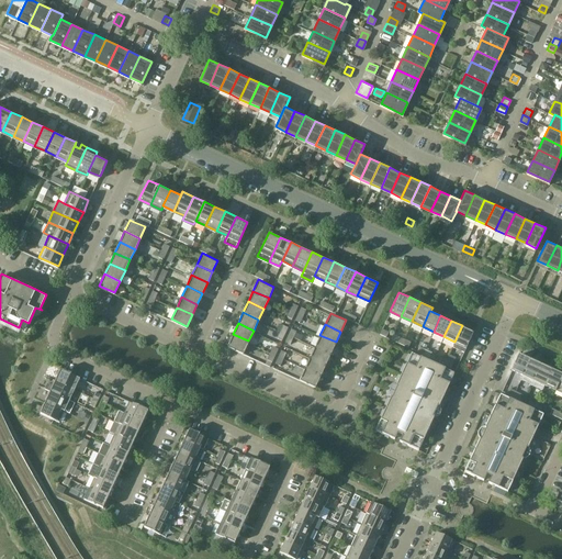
[(464,350),(473,331),(462,325),(454,342),(453,345),(464,350)]
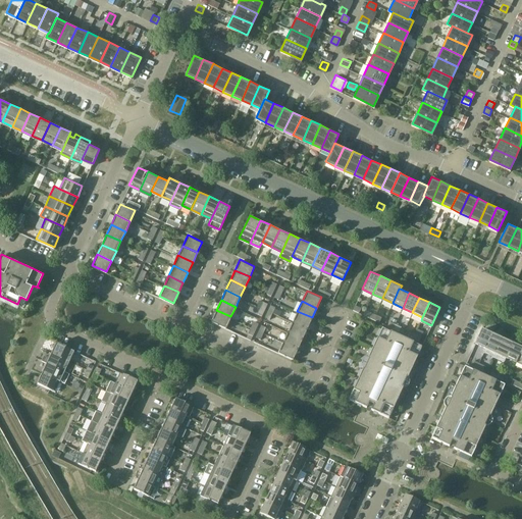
[(230,316),(216,310),(211,320),(226,327),(230,316)]
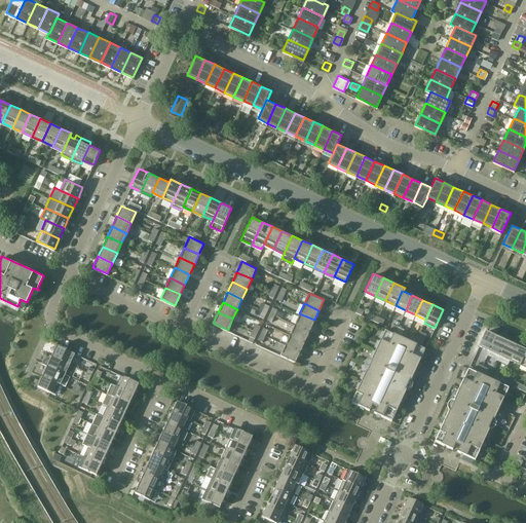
[(309,330),(314,320),(299,313),(295,324),(309,330)]
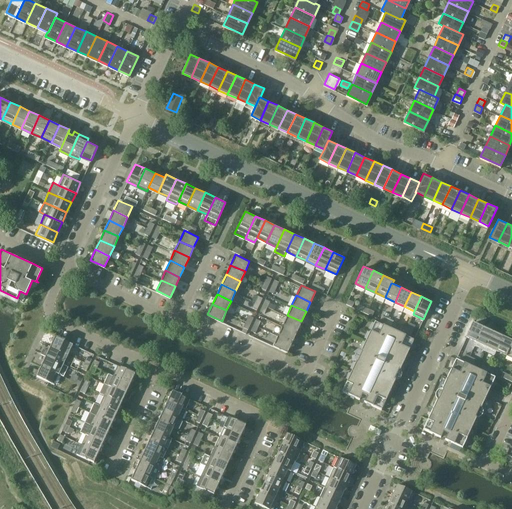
[(297,331),(301,321),(287,315),(282,324),(297,331)]
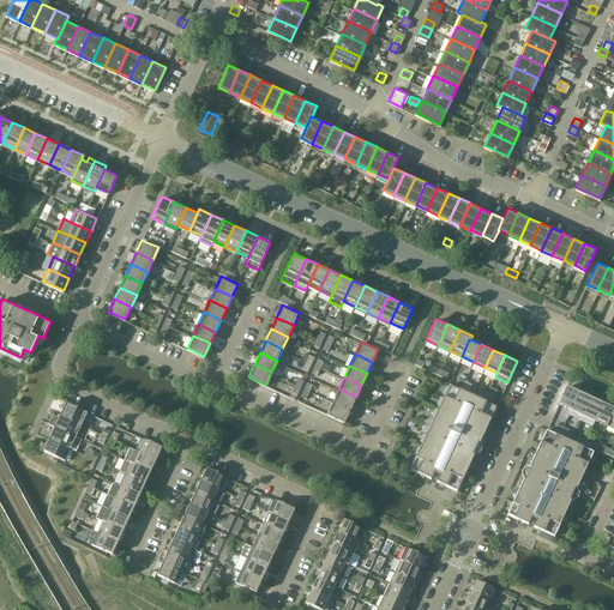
[(427,430),(410,467),(432,477),(434,470),(440,472),(437,479),(444,483),(457,489),(475,452),(474,452),(479,441),(480,441),(497,404),(450,382),(433,420),(434,421),(429,432),(427,430)]
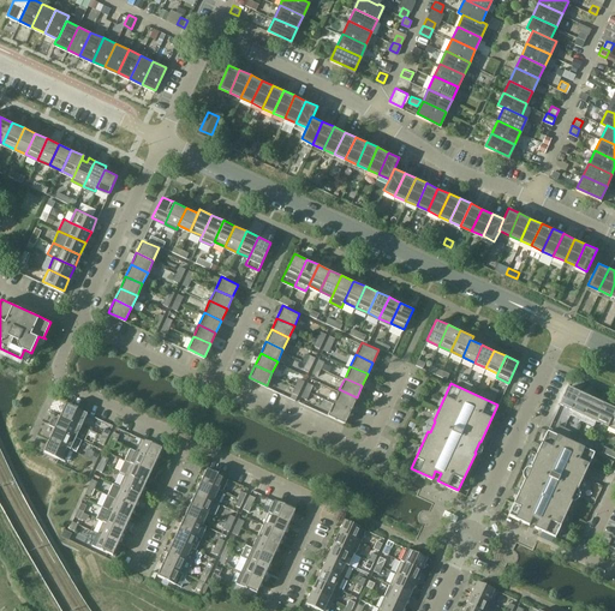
[(572,408),(580,390),(568,385),(560,402),(572,408)]
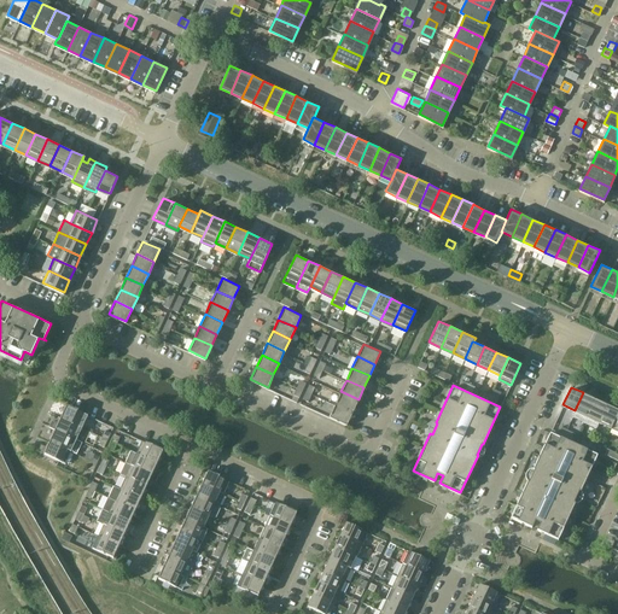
[(353,411),(359,399),(340,391),(336,403),(353,411)]
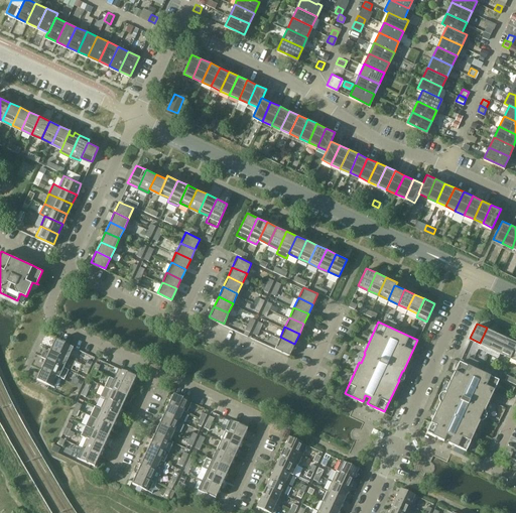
[(497,333),(487,328),(480,343),(479,347),(488,351),(497,333)]
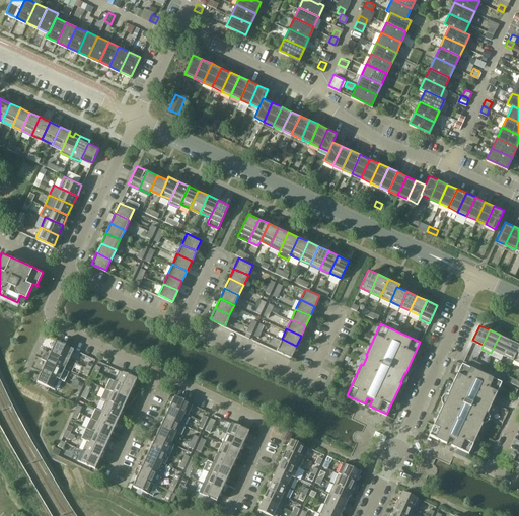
[(503,354),(510,339),(500,335),(491,353),(501,358),(503,354)]
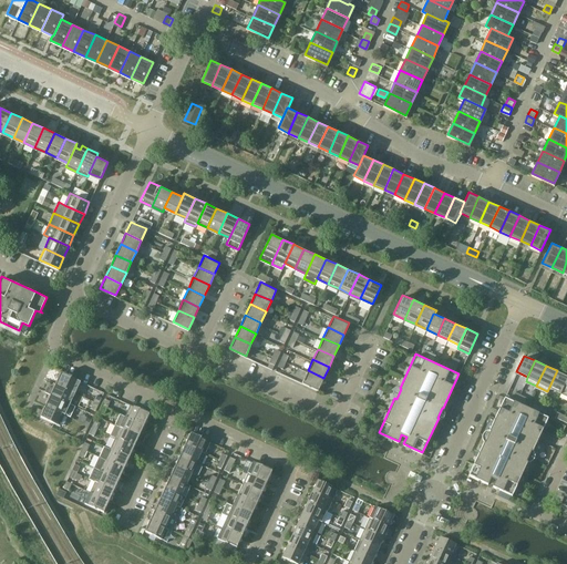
[(61,370),(57,382),(75,391),(81,380),(62,371),(61,370)]
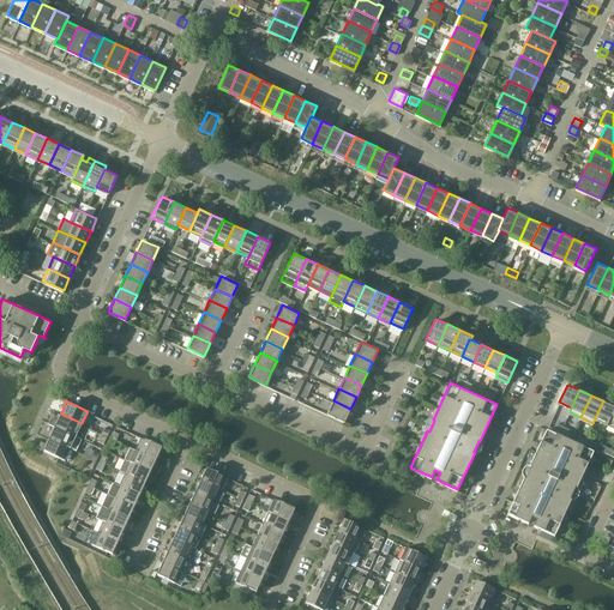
[(344,421),(350,409),(333,400),(327,412),(344,421)]
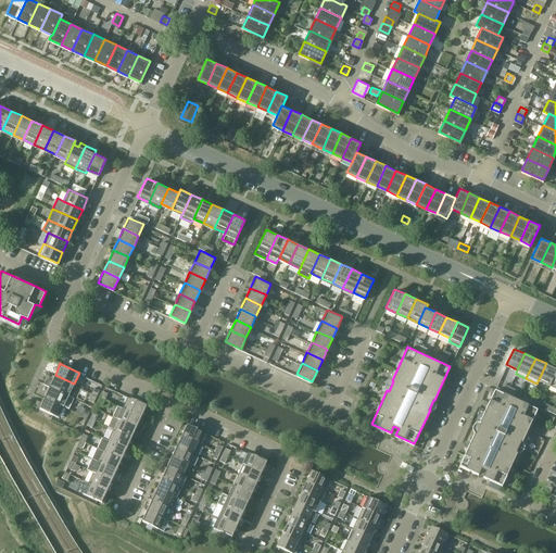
[(555,369),(555,367),(555,368),(546,363),(539,379),(550,384),(555,369)]
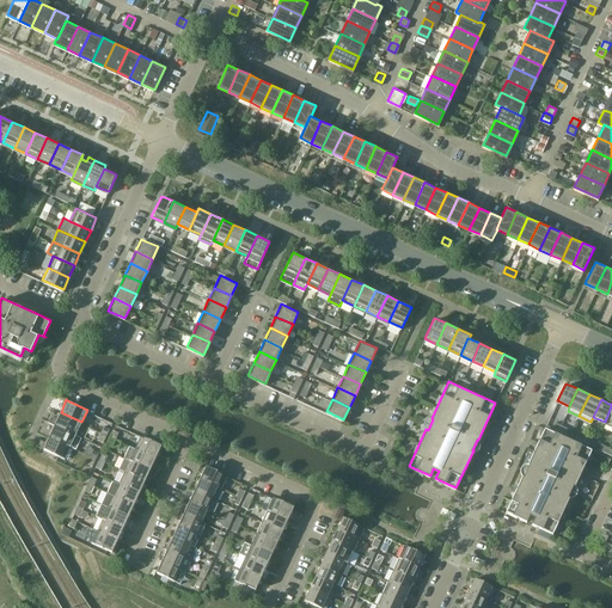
[(51,415),(49,421),(55,423),(77,434),(81,422),(61,412),(59,417),(51,415)]
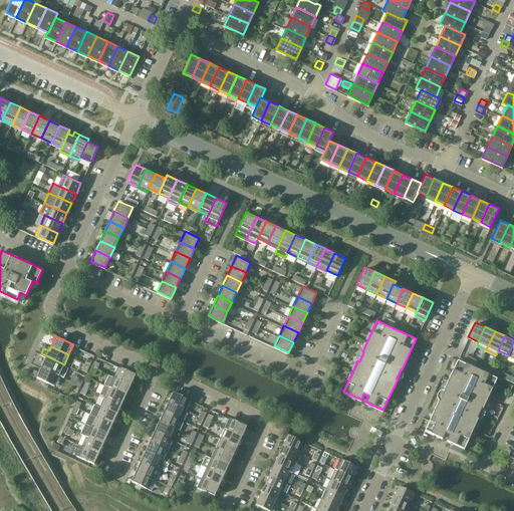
[(46,355),(42,365),(59,373),(64,376),(68,366),(64,364),(46,355)]
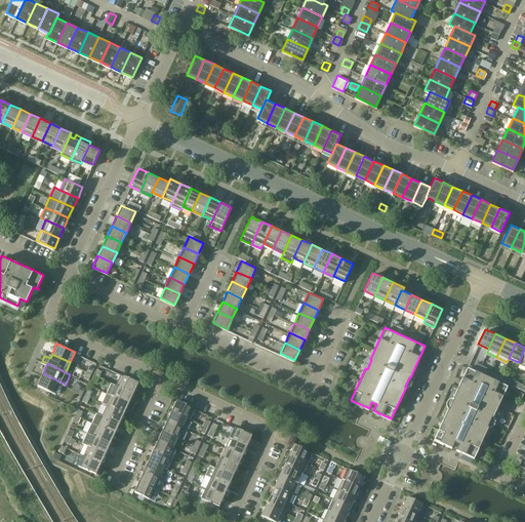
[(448,407),(434,438),(452,447),(454,441),(459,443),(456,449),(466,453),(473,456),(475,457),(489,426),(488,425),(492,415),(493,416),(508,385),(468,366),(453,398),(454,398),(450,407),(448,407)]
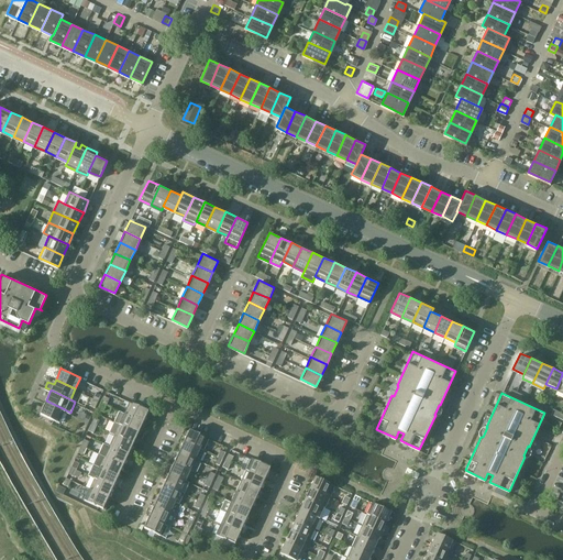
[(130,399),(124,412),(144,420),(148,409),(148,408),(130,399)]
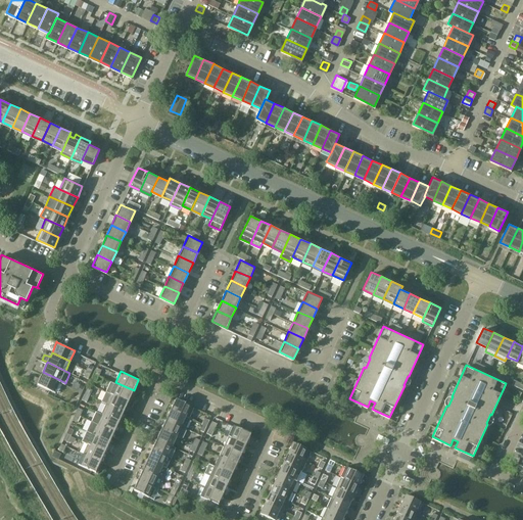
[(35,375),(32,380),(55,391),(60,380),(43,372),(40,377),(35,375)]
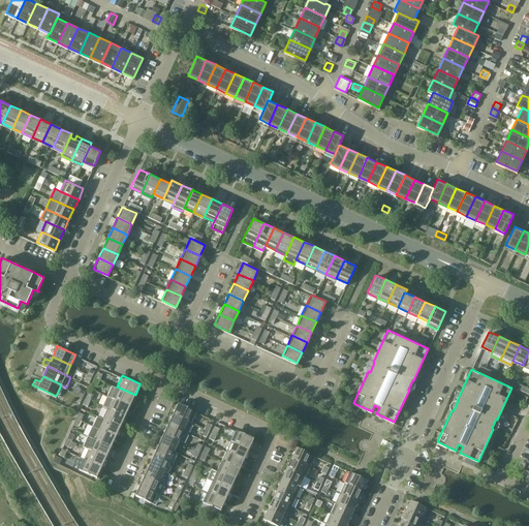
[(113,384),(107,394),(113,396),(130,405),(135,407),(137,402),(132,399),(135,395),(117,387),(113,384)]
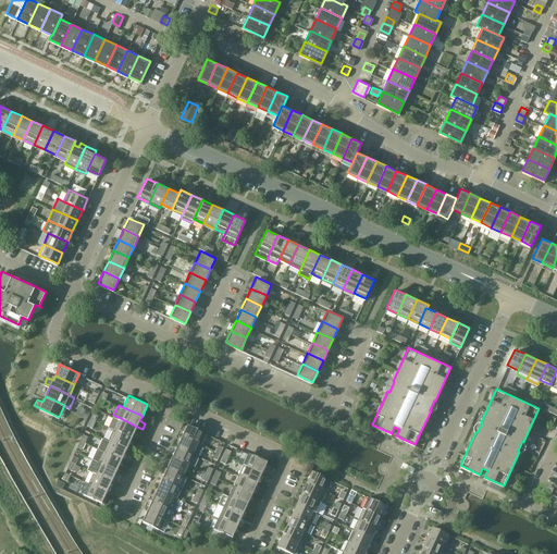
[(113,415),(109,426),(113,428),(133,436),(135,432),(139,434),(143,429),(137,427),(119,417),(113,415)]
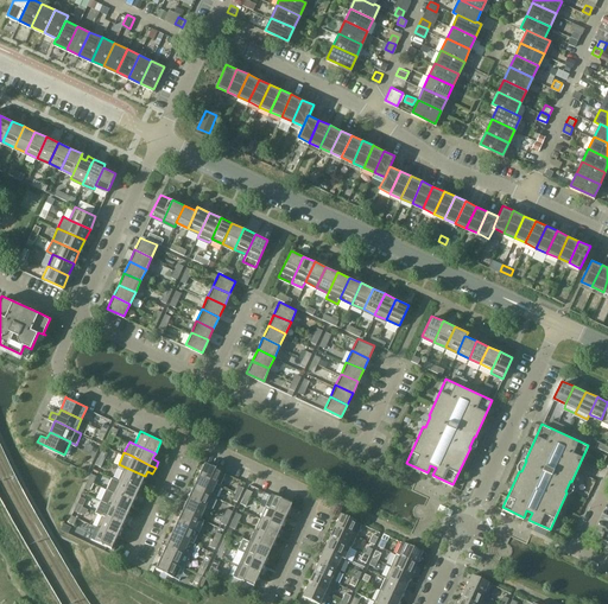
[(206,462),(200,474),(220,483),(226,471),(206,462)]
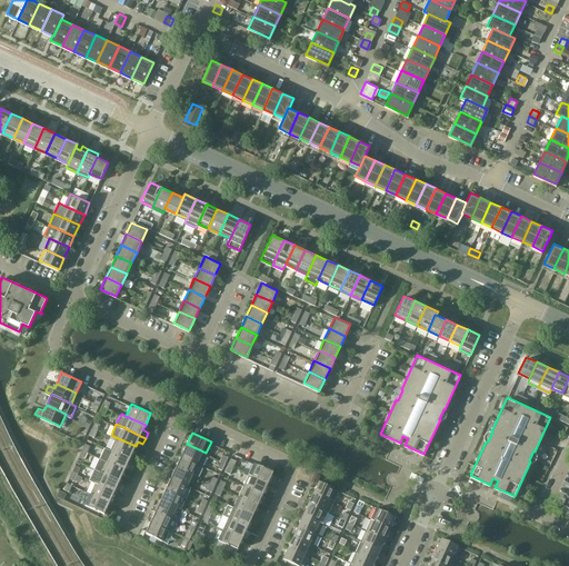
[(116,437),(110,448),(130,457),(136,446),(116,437)]
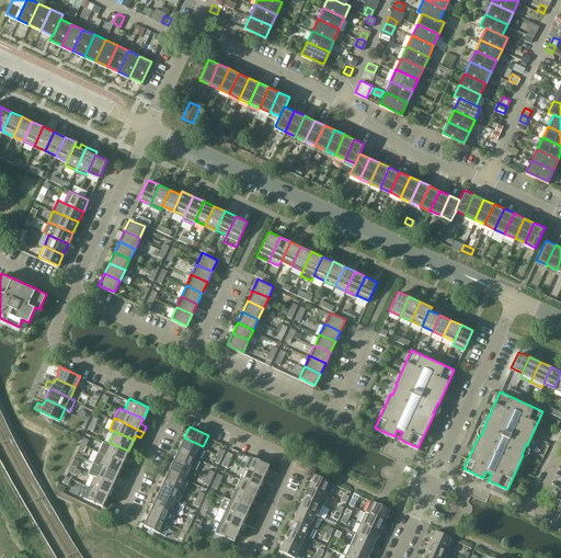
[(184,437),(179,448),(199,458),(205,447),(203,446),(184,437)]
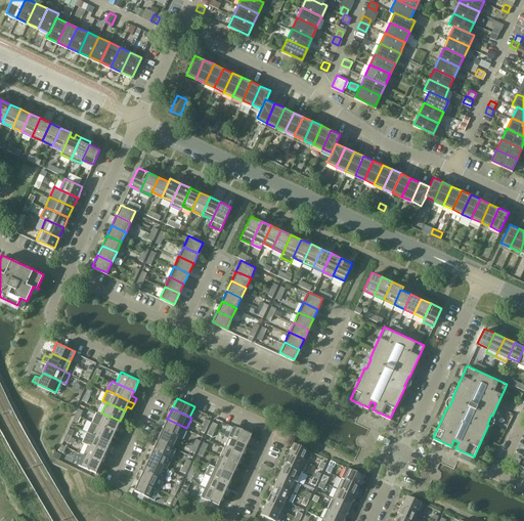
[(96,410),(92,421),(115,431),(120,421),(101,413),(96,410)]
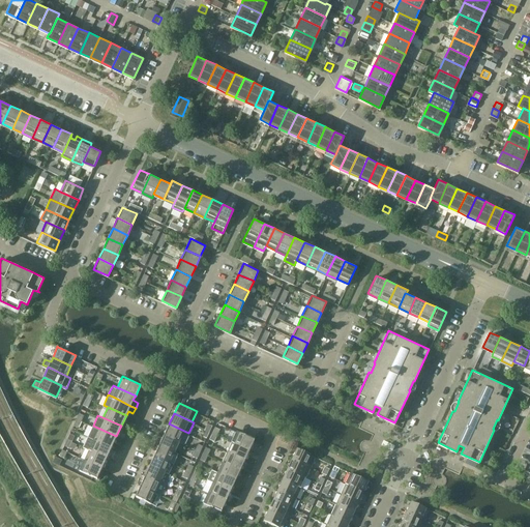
[(169,423),(165,434),(179,440),(184,442),(188,433),(169,423)]
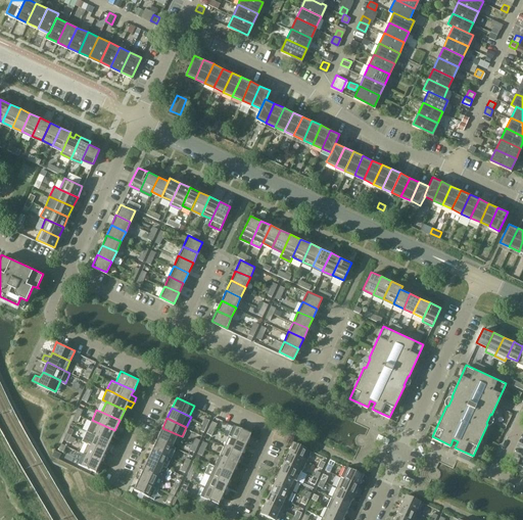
[(92,419),(87,429),(110,440),(114,430),(92,420),(92,419)]
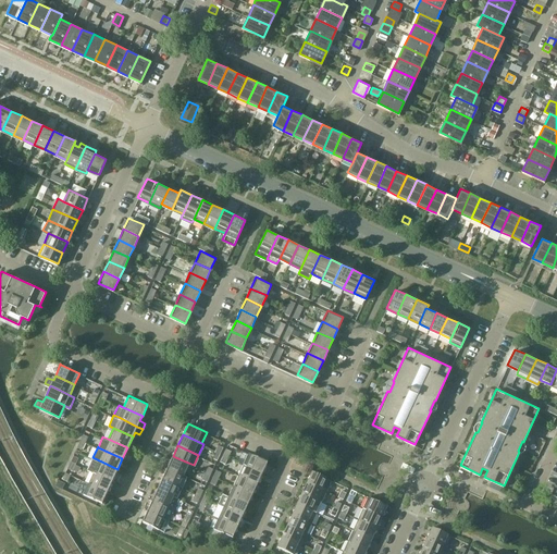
[(262,471),(268,460),(249,452),(244,463),(262,471)]
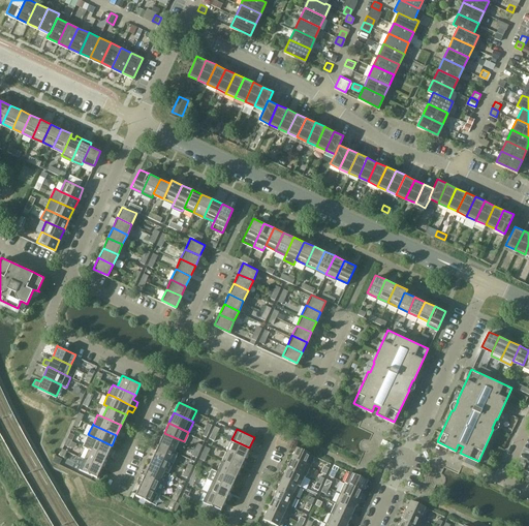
[(164,433),(159,443),(174,450),(179,439),(164,433)]
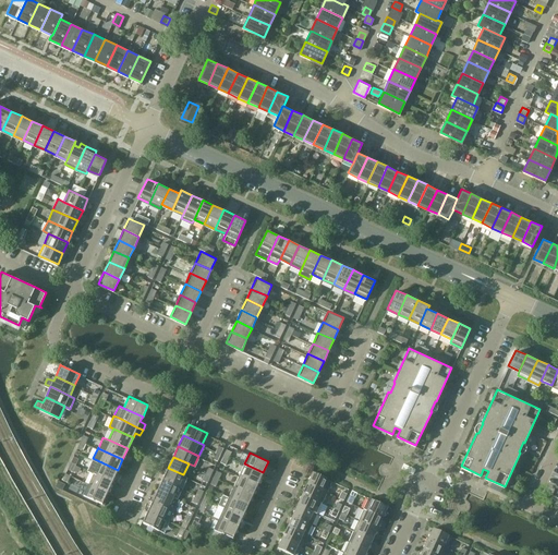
[(93,458),(87,469),(94,471),(112,481),(118,470),(93,458)]
